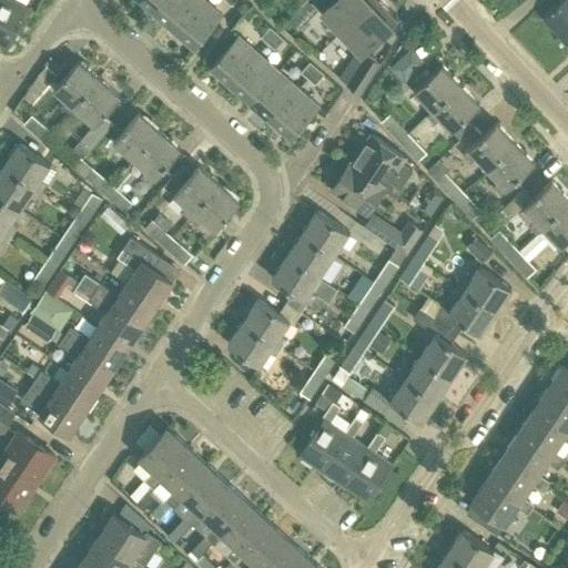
[(0,0),(0,41),(8,46),(28,7),(13,0),(0,0)]
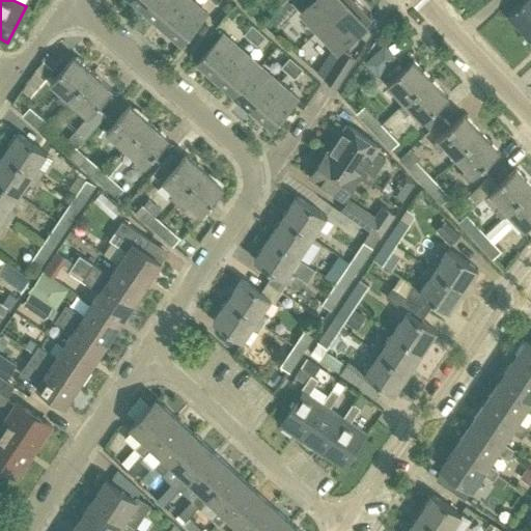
[(130,0),(143,11),(152,0),(130,0)]
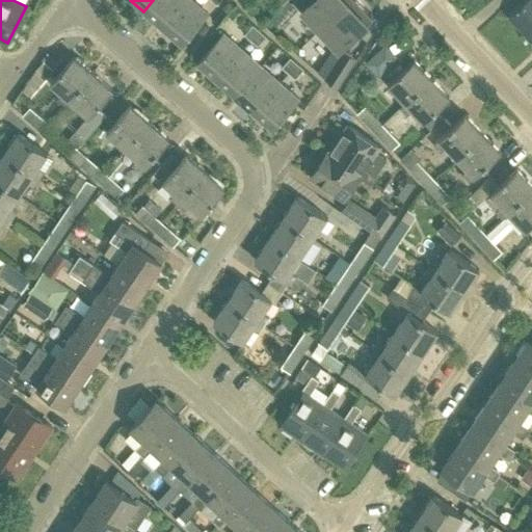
[(162,28),(186,0),(153,0),(143,11),(162,28)]
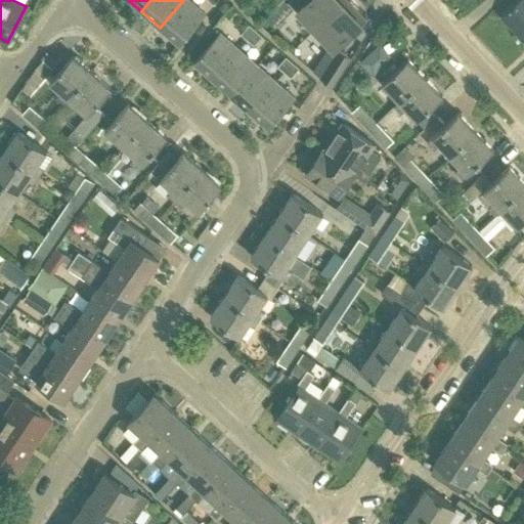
[(190,0),(183,0),(160,28),(178,44),(206,13),(190,0)]
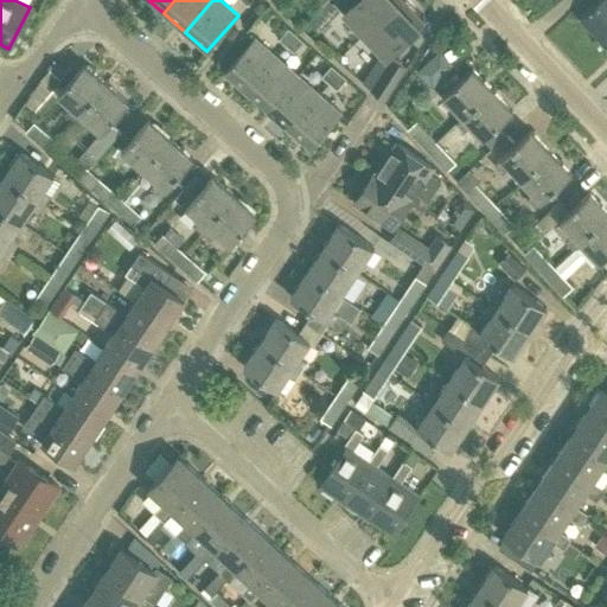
[(337,12),(326,0),(306,20),(317,31),(337,12)]
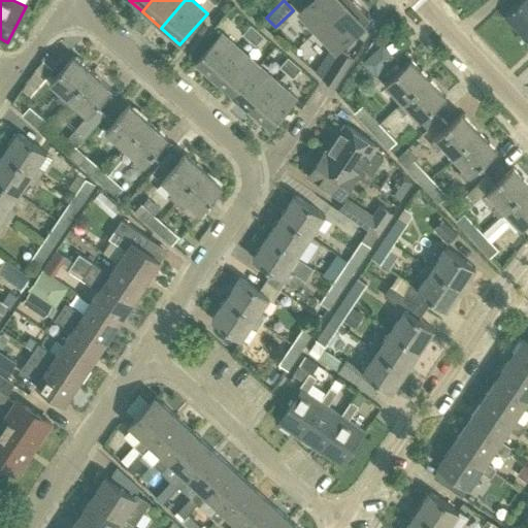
[(318,28),(347,0),(307,0),(300,8),(318,28)]
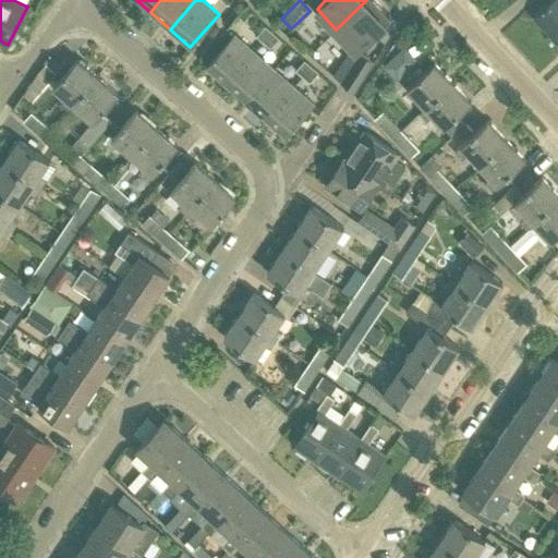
[(375,0),(366,0),(336,29),(355,50),(391,16),(375,0)]
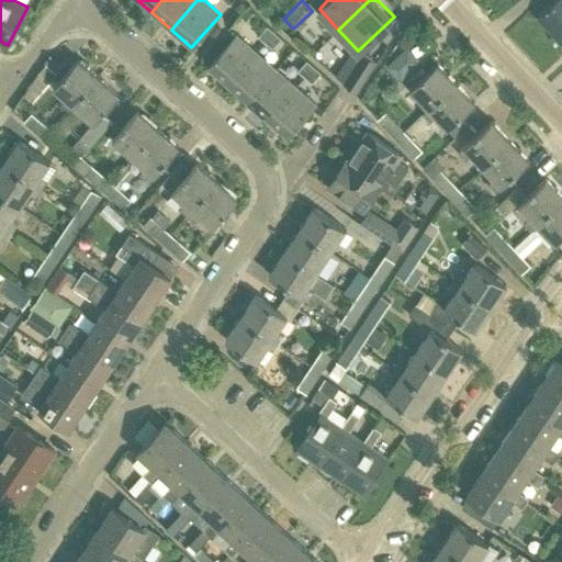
[(561,43),(561,0),(558,0),(539,19),(561,43)]
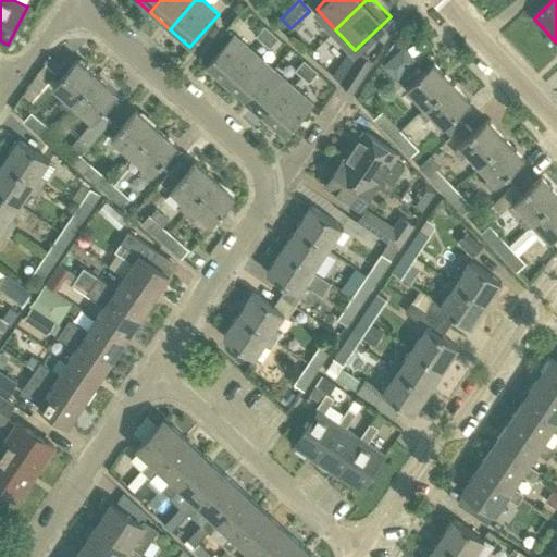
[(270,48),(279,38),(264,25),(256,36),(270,48)]
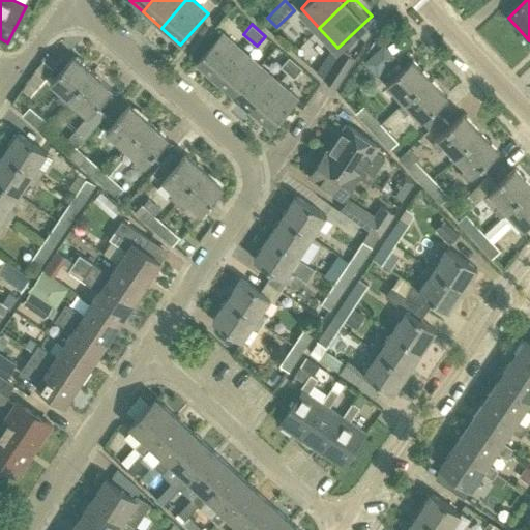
[(214,81),(242,49),(224,32),(196,63),(214,81)]
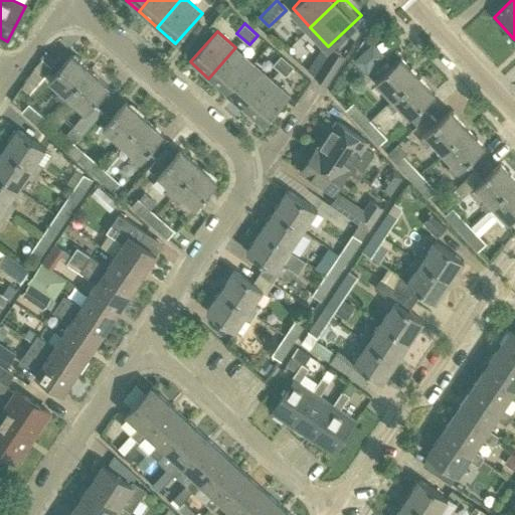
[(362,75),(383,56),(370,43),(350,62),(362,75)]
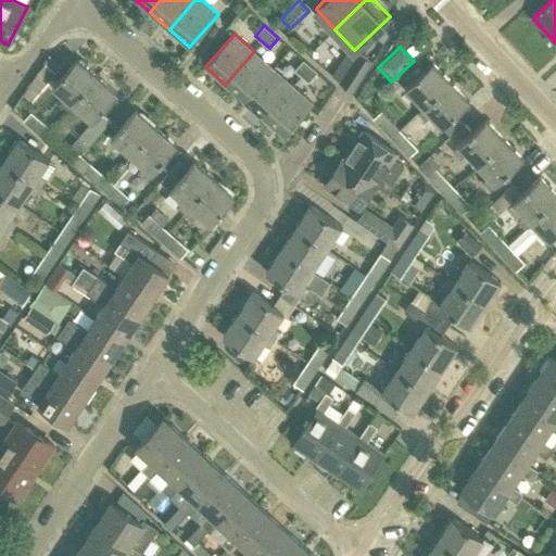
[(244,101),(274,68),(254,51),(225,85),(244,101)]
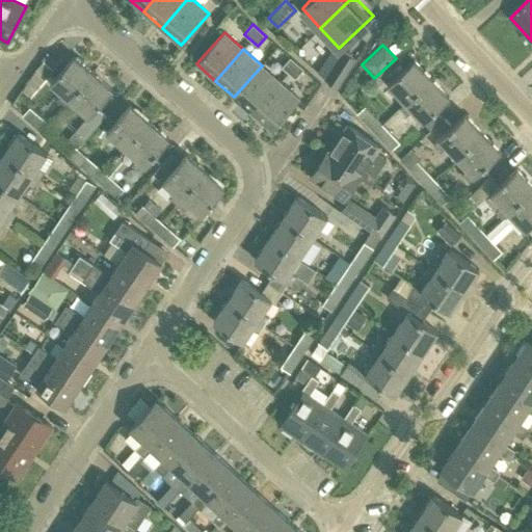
[(337,88),(355,59),(356,58),(344,50),(326,78),(337,88)]
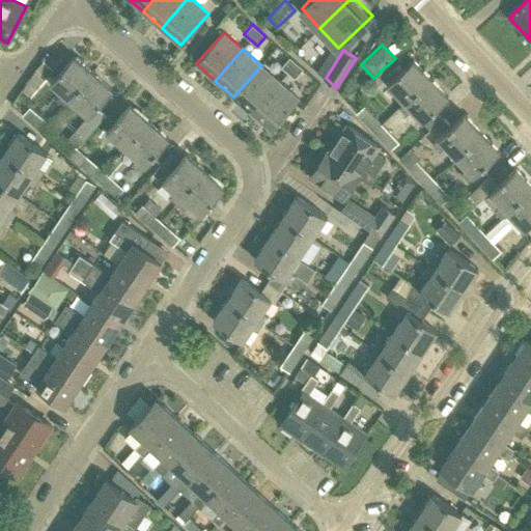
[(68,100),(92,73),(73,56),(50,83),(61,93),(56,100),(63,106),(68,100)]
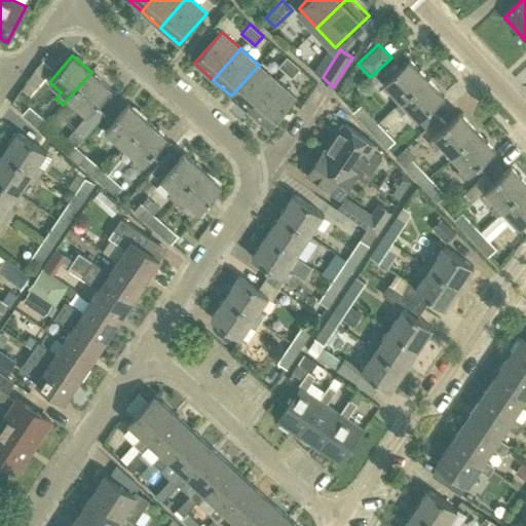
[(292,78),(300,68),(287,57),(278,67),(292,78)]
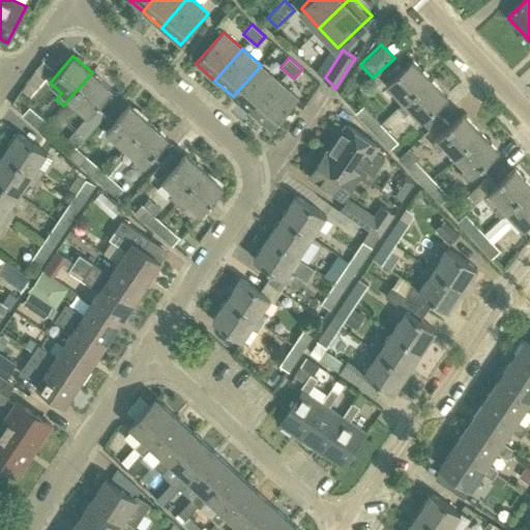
[(404,102),(430,78),(412,59),(386,84),(404,102)]
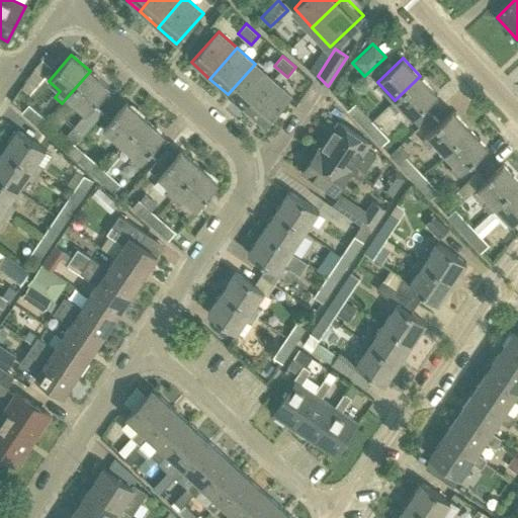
[(246,110),(273,80),(255,64),(228,94),(246,110)]
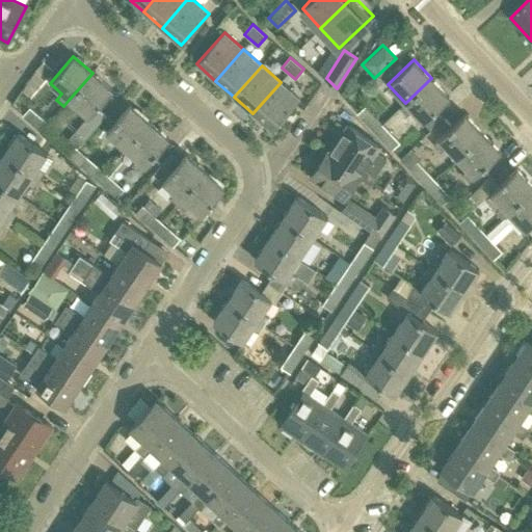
[(68,139),(49,124),(41,132),(69,156),(77,148),(84,139),(106,115),(97,107),(111,90),(92,73),(69,100),(63,106),(72,112),(76,106),(87,115),(74,131),(75,132),(74,133),(73,133),(68,139)]
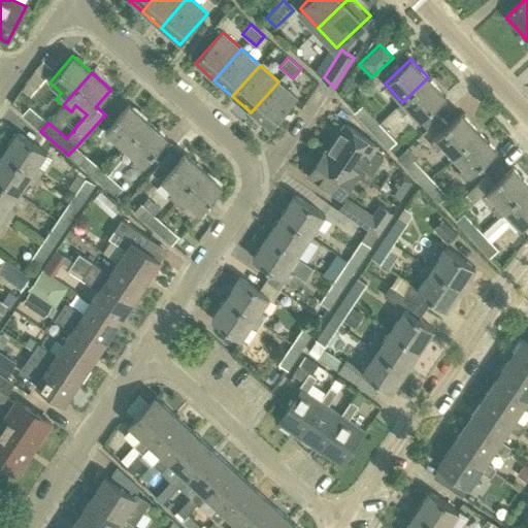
[(432,108),(446,96),(428,77),(402,102),(396,107),(403,114),(408,109),(420,121),(415,125),(423,134),(440,117),(432,108)]
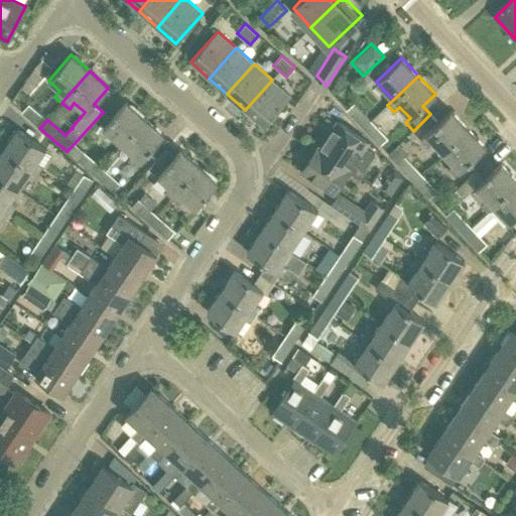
[(272,80),(245,110),(263,127),(290,96),(272,80)]
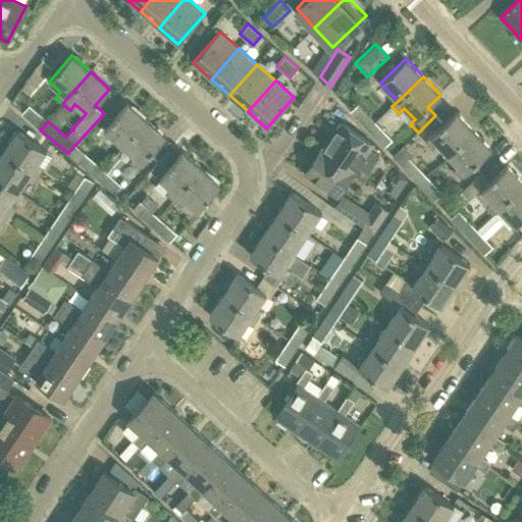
[(122,146),(146,119),(126,103),(104,129),(122,146)]
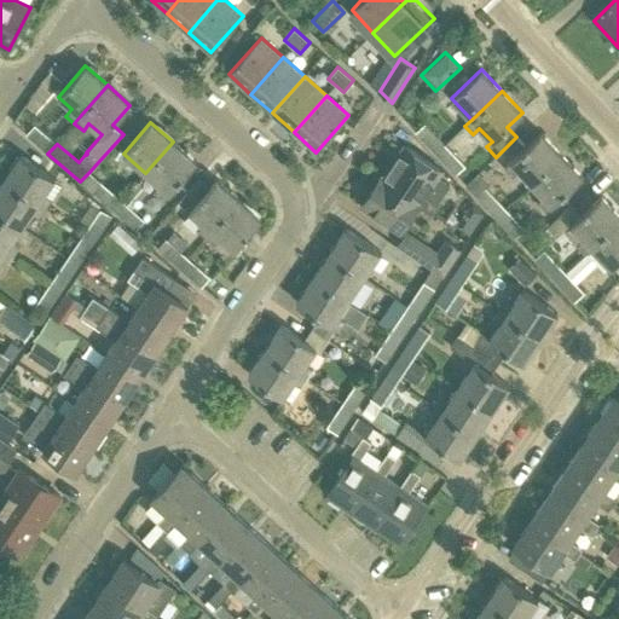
[(445,145),(424,123),(415,133),(435,154),(445,145)]
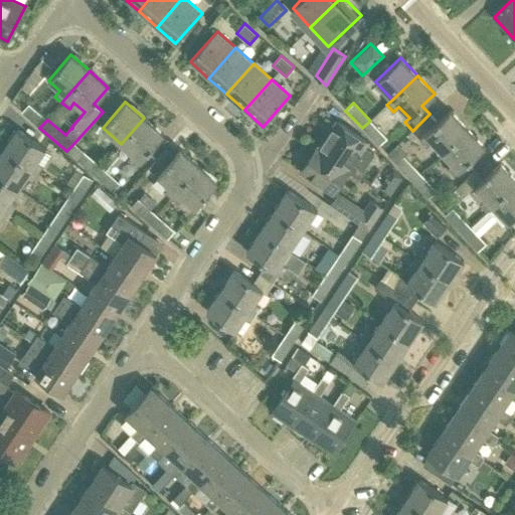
[(21,112),(39,128),(47,120),(28,104),(21,112)]
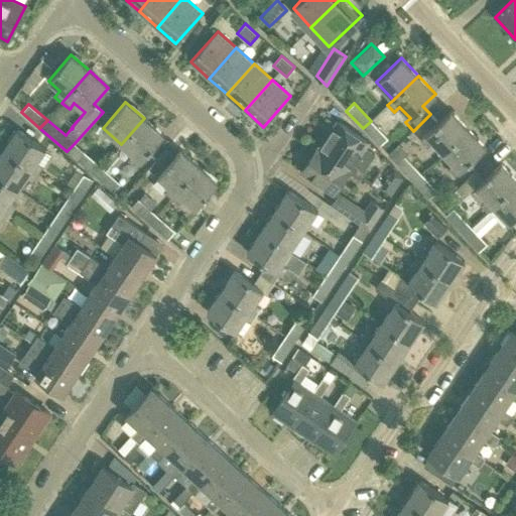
[(432,142),(442,152),(469,128),(452,111),(438,123),(430,114),(413,131),(427,147),(432,142)]
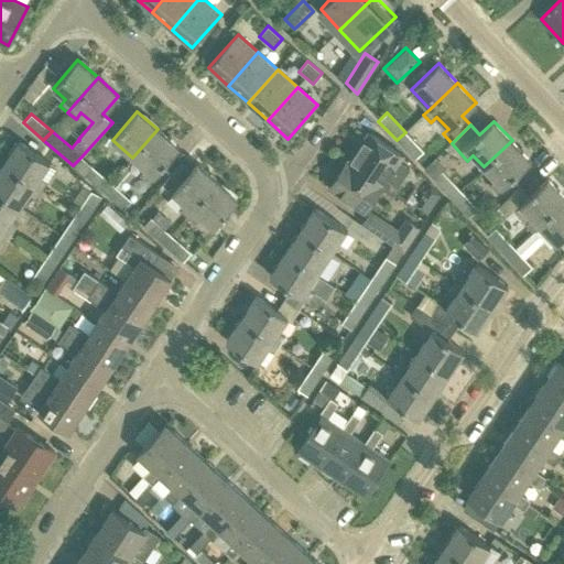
[(158,129),(132,158),(145,169),(140,174),(148,181),(177,147),(158,129)]
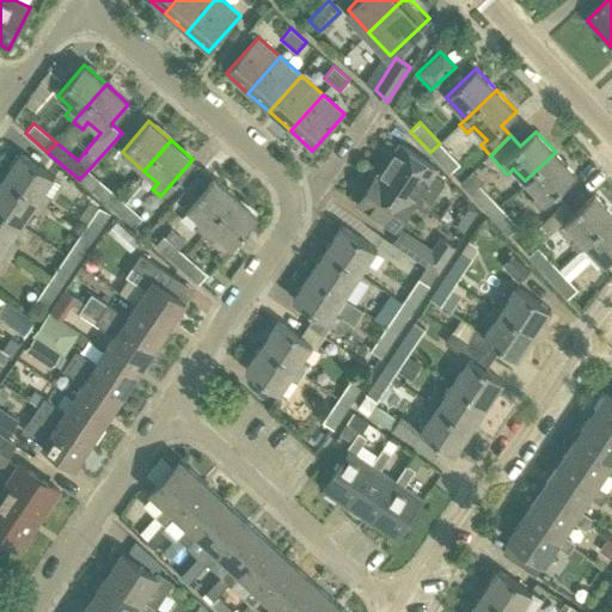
[(379,175),(429,209),(433,203),(418,194),(436,167),(401,144),(379,175)]
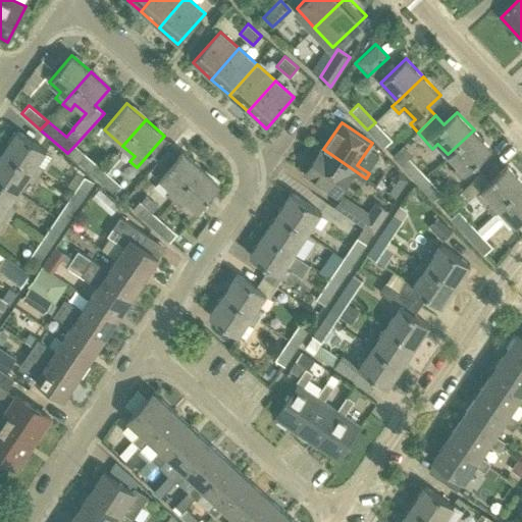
[(384,148),(393,140),(375,122),(367,129),(384,148)]
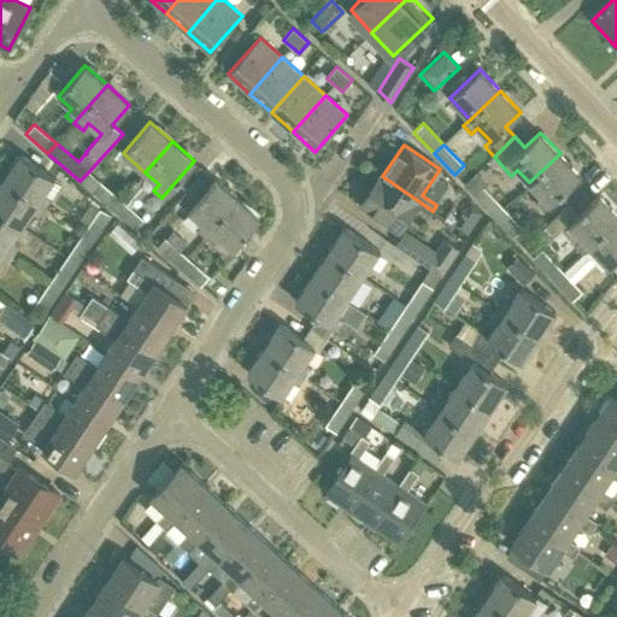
[(560,153),(529,182),(541,194),(535,201),(544,210),(550,204),(580,175),(560,153)]
